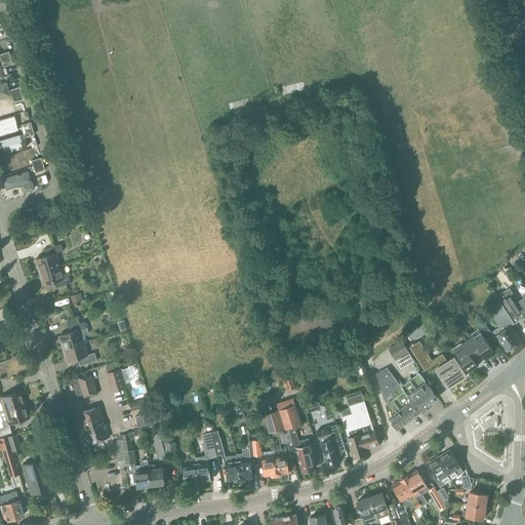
[(10,58),(8,52),(0,54),(0,58),(1,61),(10,58)]
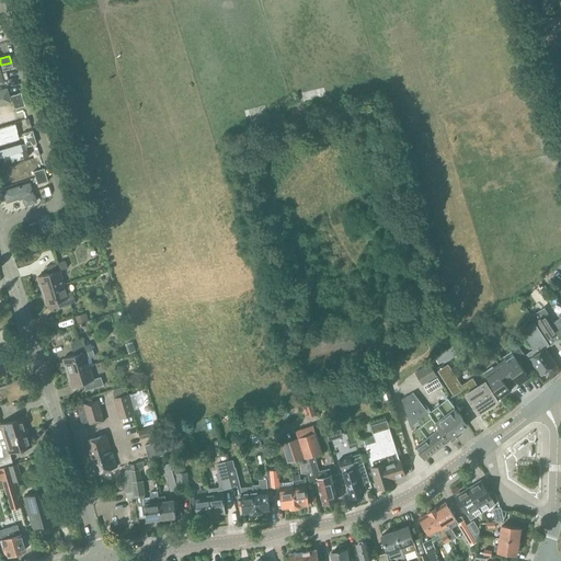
[(13,68),(11,63),(1,65),(2,71),(13,68)]
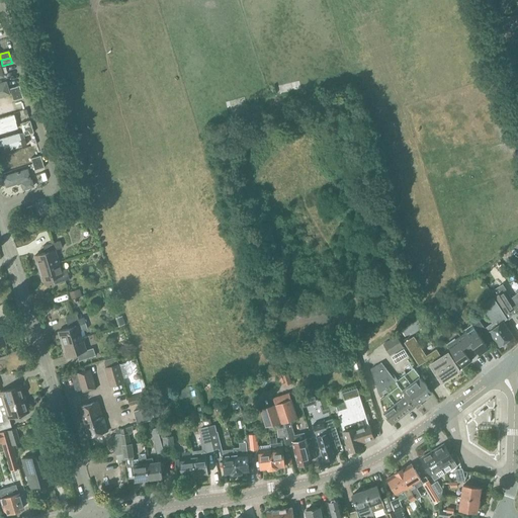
[(0,80),(0,95),(10,92),(5,79),(0,80)]
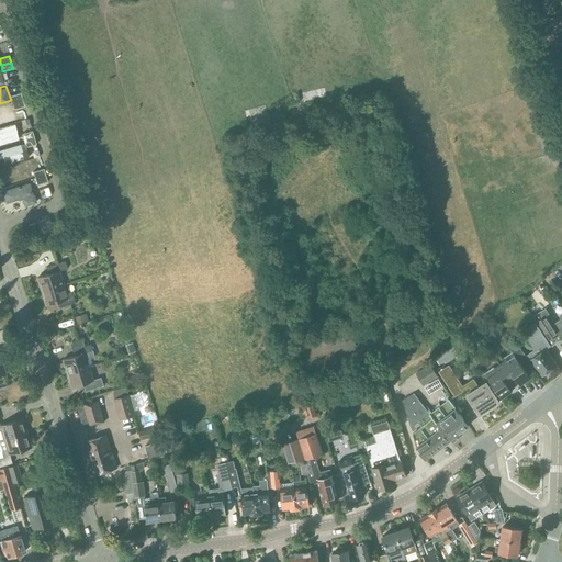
[(22,100),(21,93),(10,97),(12,103),(22,100)]
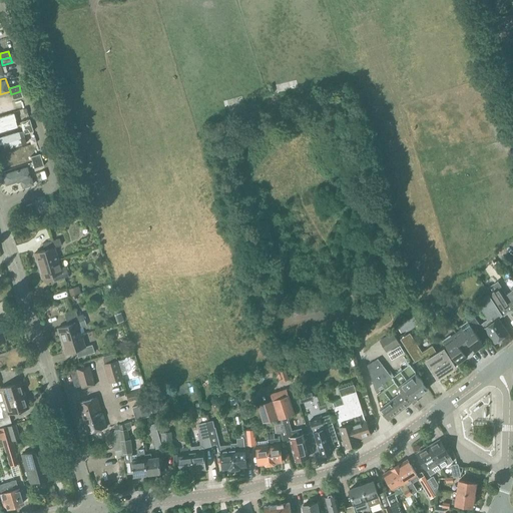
[(22,97),(20,91),(11,94),(13,100),(22,97)]
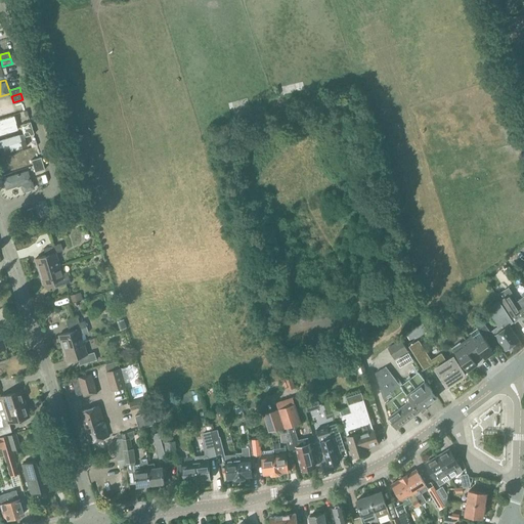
[(0,116),(14,112),(10,95),(0,98),(0,116)]
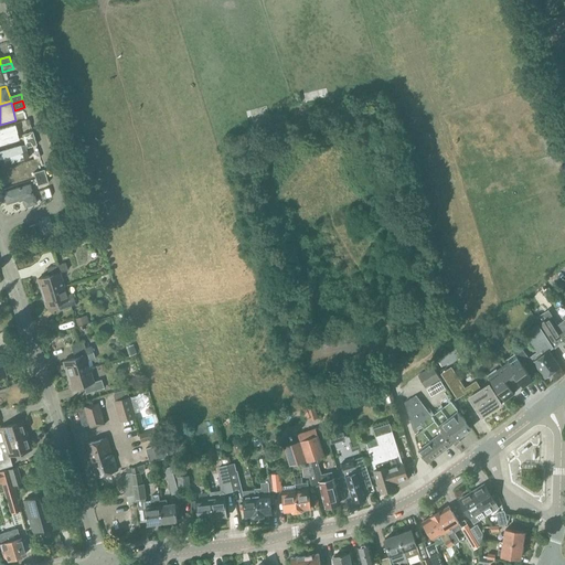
[(0,128),(0,145),(20,139),(16,124),(0,128)]
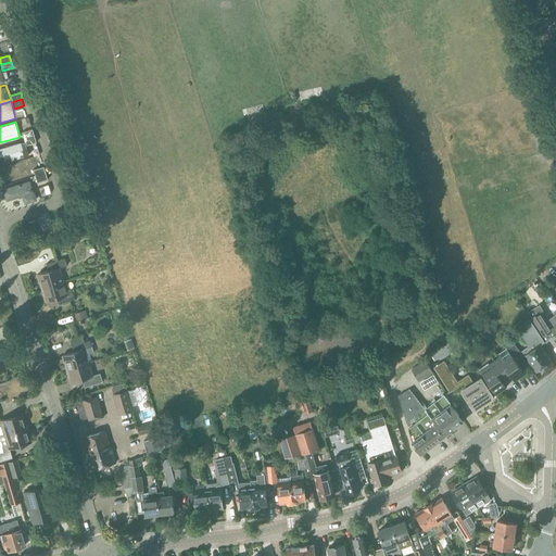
[(24,140),(34,137),(32,130),(22,134),(23,138),(24,140)]
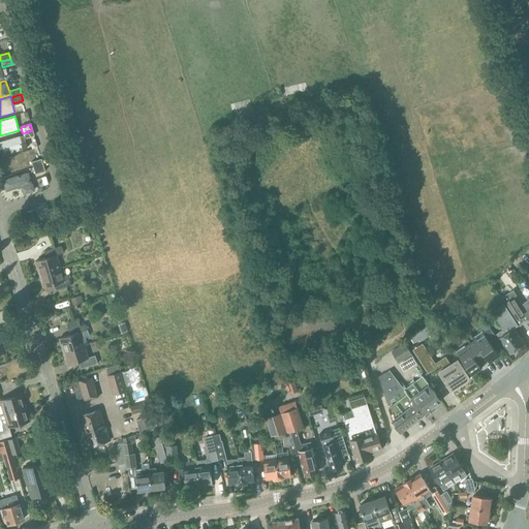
[(34,136),(32,130),(23,133),(25,138),(34,136)]
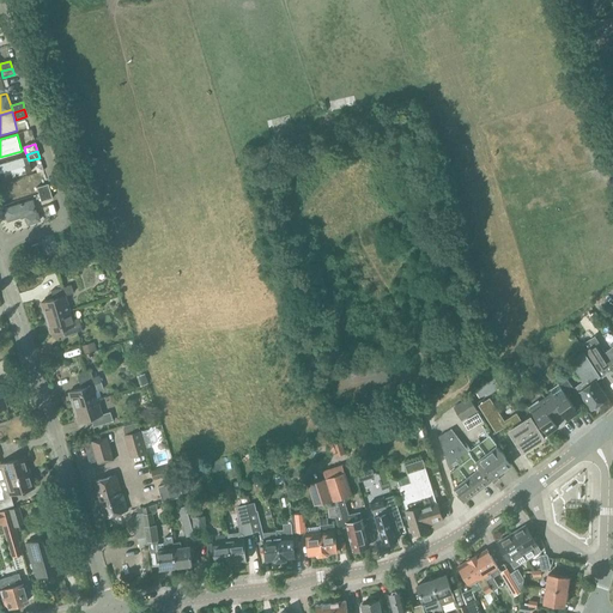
[(0,162),(0,180),(28,173),(23,156),(0,162)]
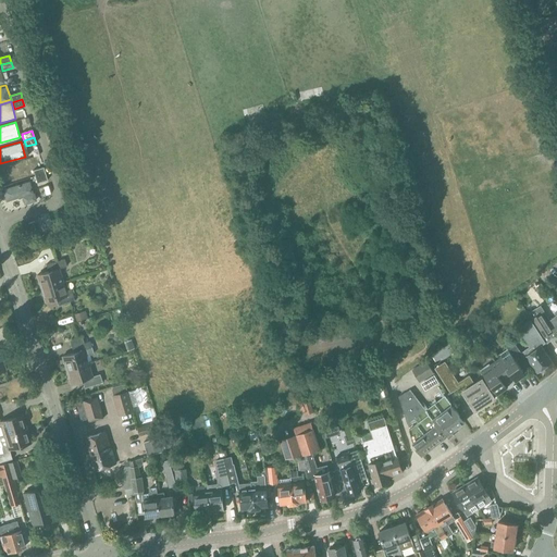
[(46,174),(44,168),(33,171),(35,177),(46,174)]
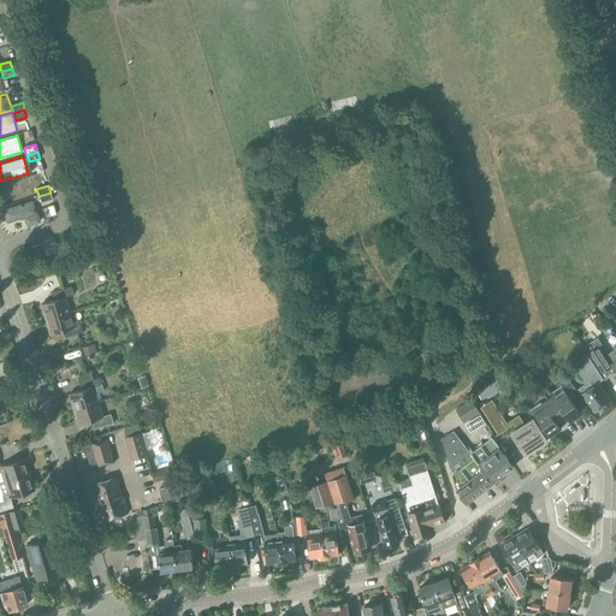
[(52,200),(51,193),(39,196),(41,203),(52,200)]
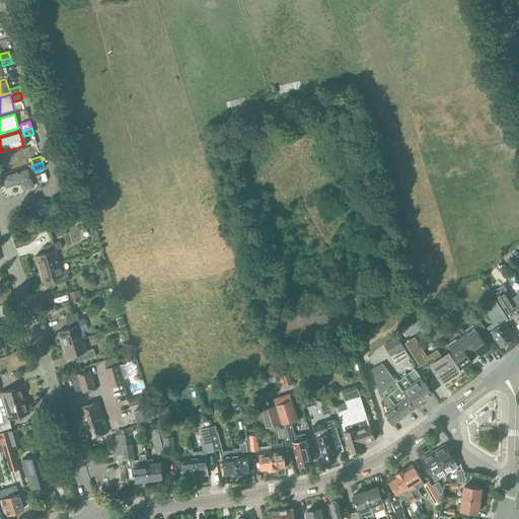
[(3,172),(7,186),(21,180),(23,189),(34,184),(28,165),(3,172)]
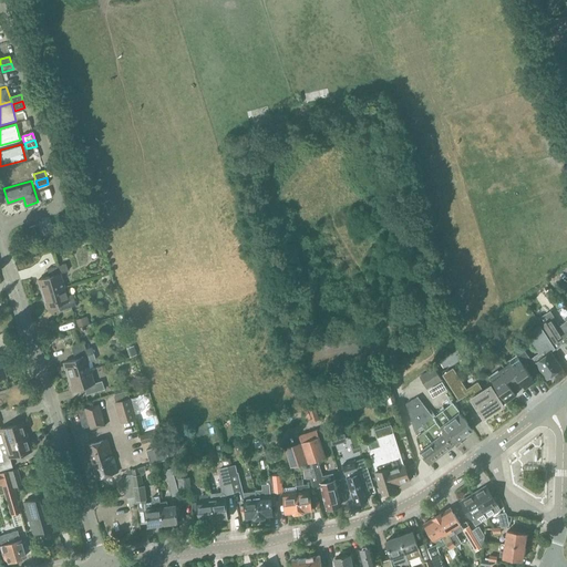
[(43,294),(64,287),(61,274),(69,270),(66,264),(50,268),(52,276),(39,279),(43,294)]
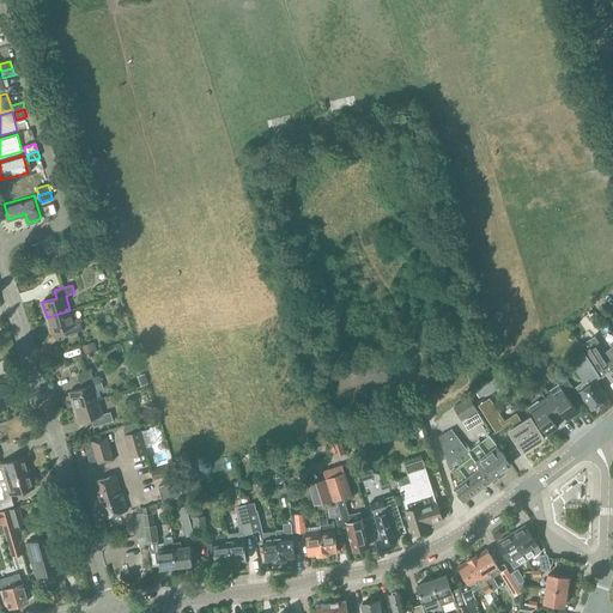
[(73,320),(70,310),(47,317),(52,333),(66,328),(68,335),(83,331),(79,317),(73,320)]
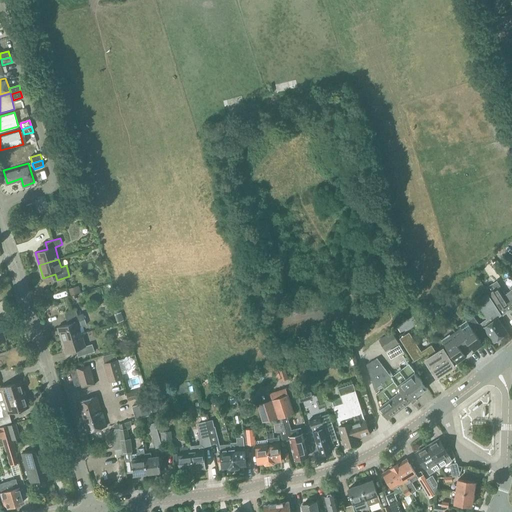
[(81,292),(79,286),(68,289),(70,295),(81,292)]
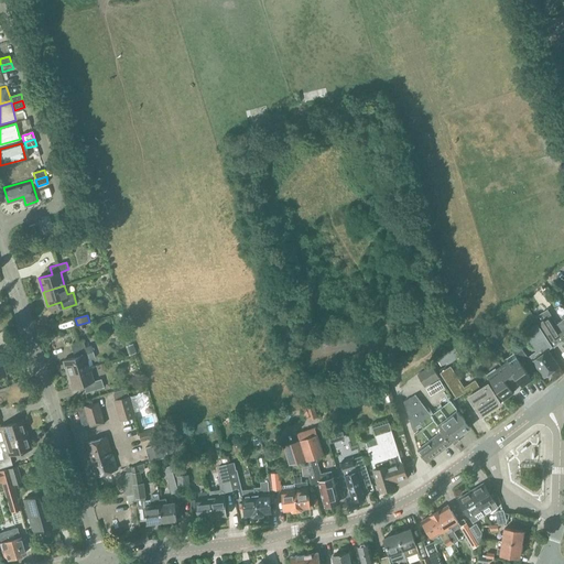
[(539,323),(550,342),(560,335),(549,316),(539,323)]
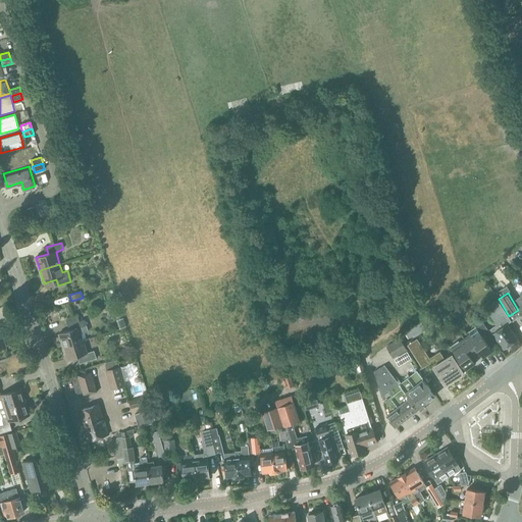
[(507,324),(511,321),(498,300),(484,308),(496,324),(490,328),(493,332),(492,333),(497,338),(504,334),(500,328),(507,324)]
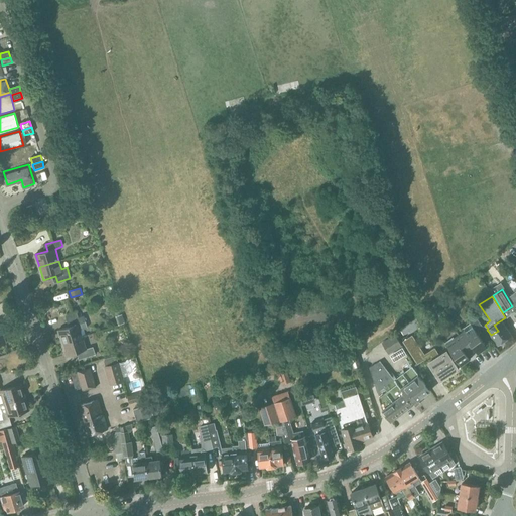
[(448,303),(456,314),(462,310),(454,299),(448,303)]
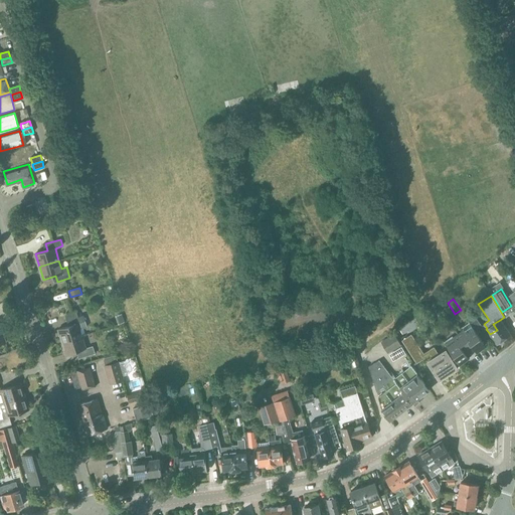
[(83,315),(68,319),(70,325),(57,329),(61,342),(81,336),(77,323),(84,321),(83,315)]
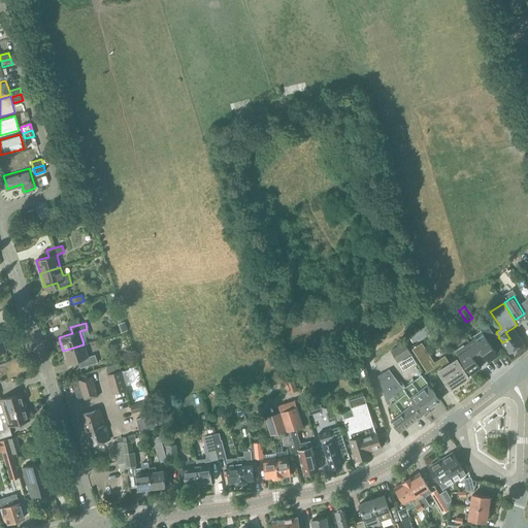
[(447,329),(441,323),(437,327),(441,332),(447,329)]
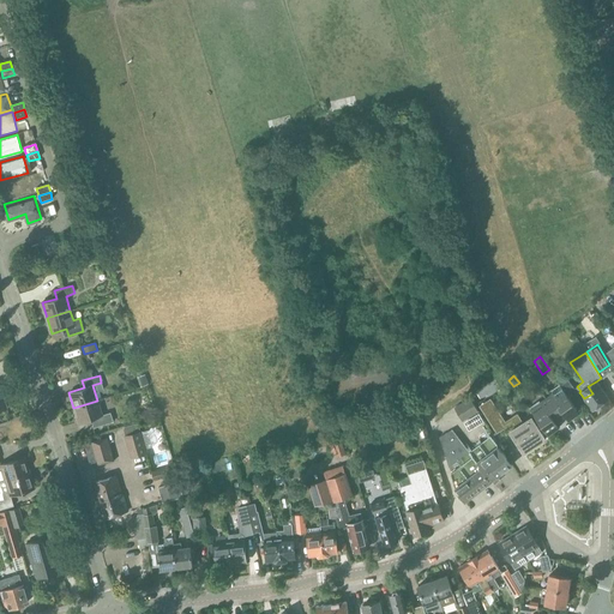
[(560,385),(570,399),(573,397),(578,393),(566,375),(558,381),(560,385)]
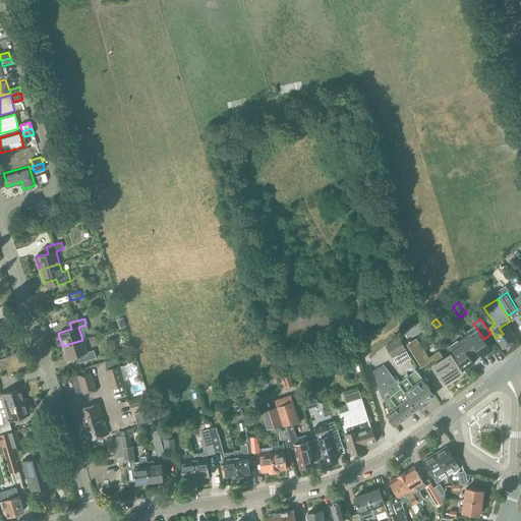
[(506,324),(499,328),(503,334),(496,338),(503,347),(516,338),(506,324)]
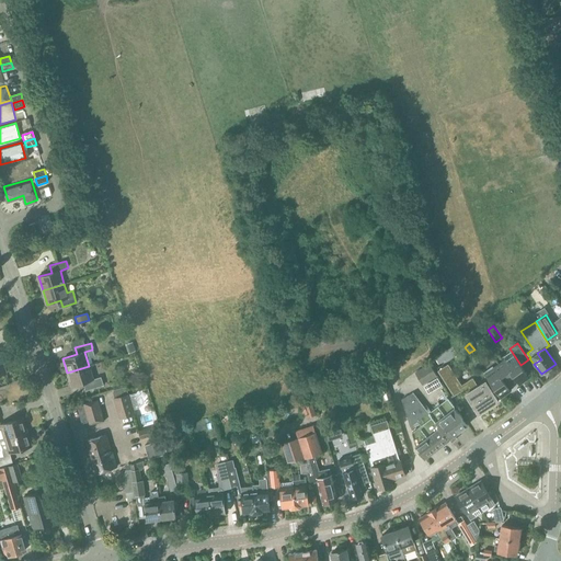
[(503,357),(505,359),(499,364),(508,379),(514,375),(519,384),(529,377),(524,369),(521,365),(512,352),(503,357)]
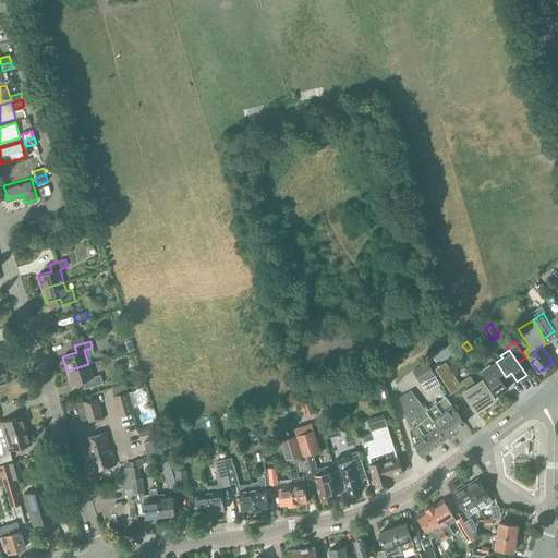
[(438,352),(437,353),(433,355),(437,362),(443,358),(438,352)]
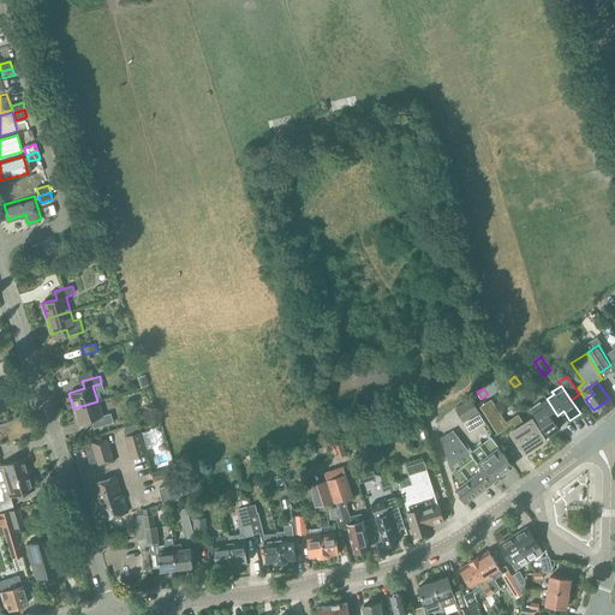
[(455,408),(464,422),(479,412),(471,399),(455,408)]
